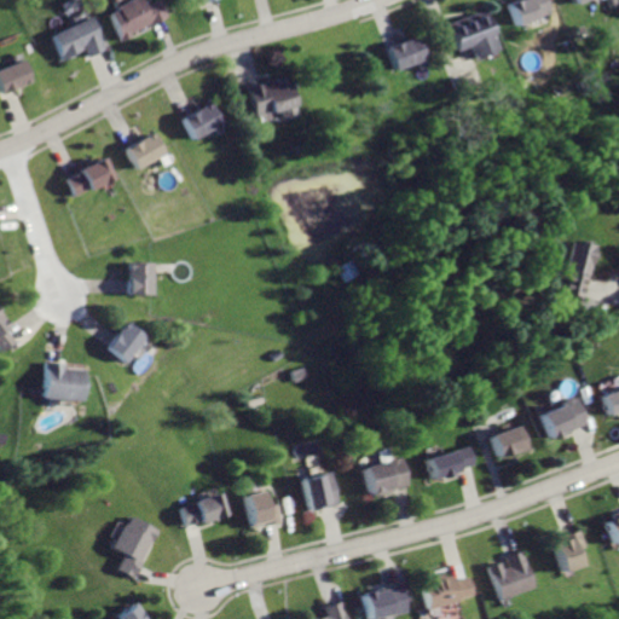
[(121,0),(102,10),(117,41),(162,19),(155,5),(143,11),(137,0),(121,0)]
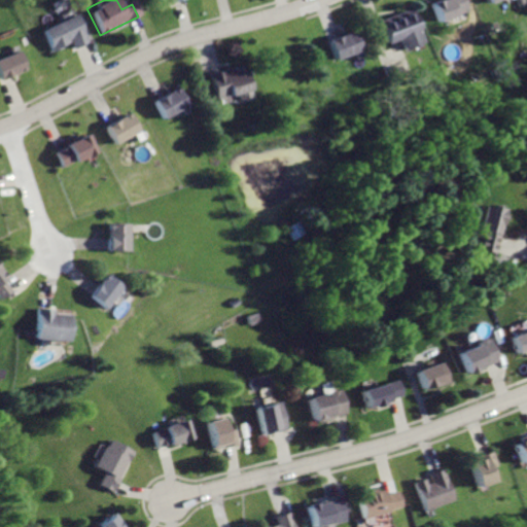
[(429,0),(427,1),(435,24),(470,11),(466,0),(429,0)]
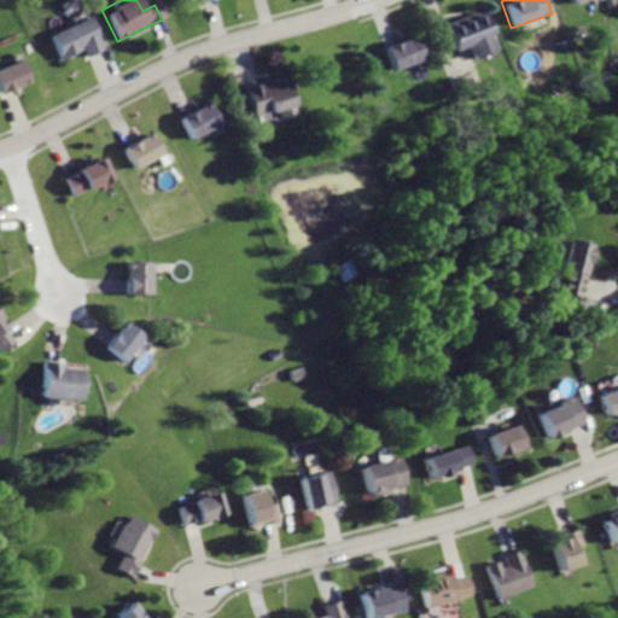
[(444,22),(454,50),(464,47),(473,44),(478,59),(502,51),(489,9),(444,22)]
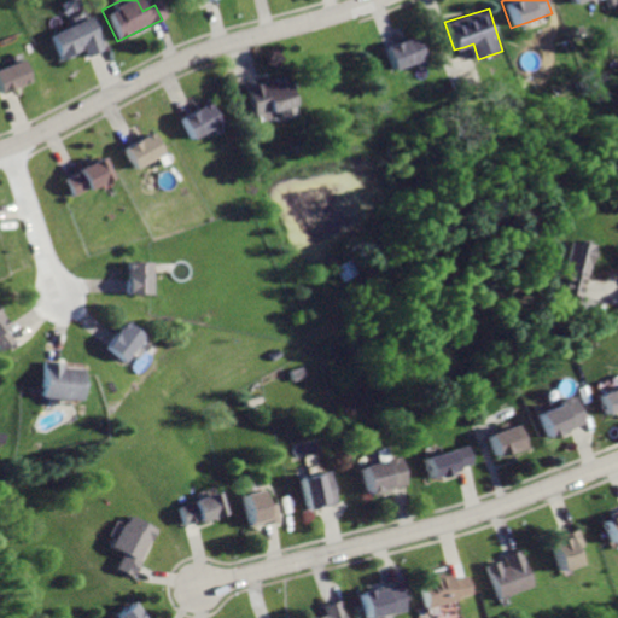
[(41,35),(56,64),(75,56),(79,63),(103,51),(86,15),(41,35)]
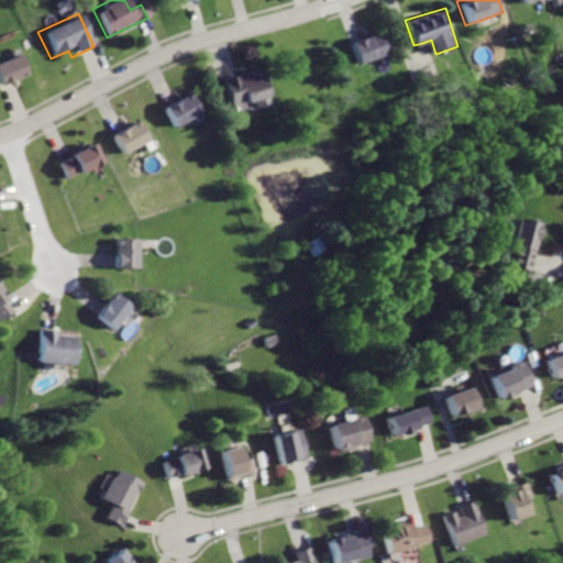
[(348,41),(355,66),(389,56),(382,31),(348,41)]
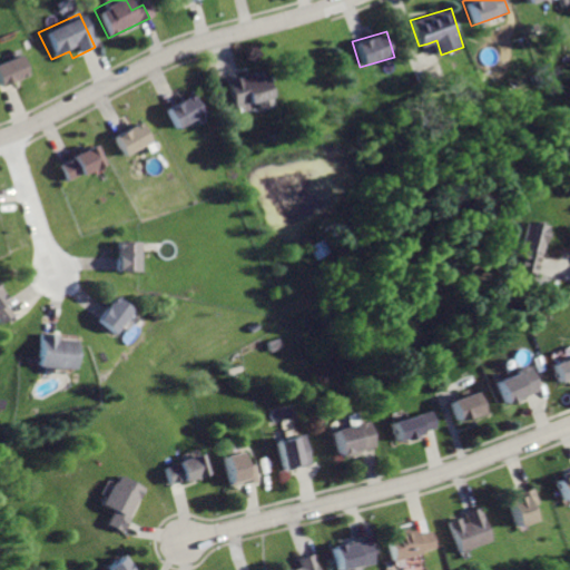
[(0,60),(0,89),(27,78),(16,53),(0,60)]
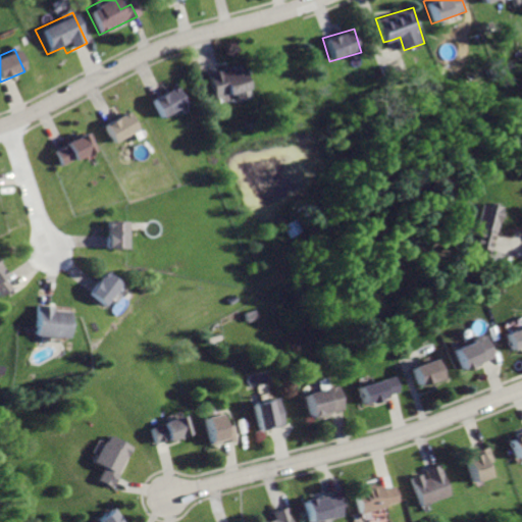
[(205,71),(212,99),(230,94),(231,100),(254,94),(245,61),(205,71)]
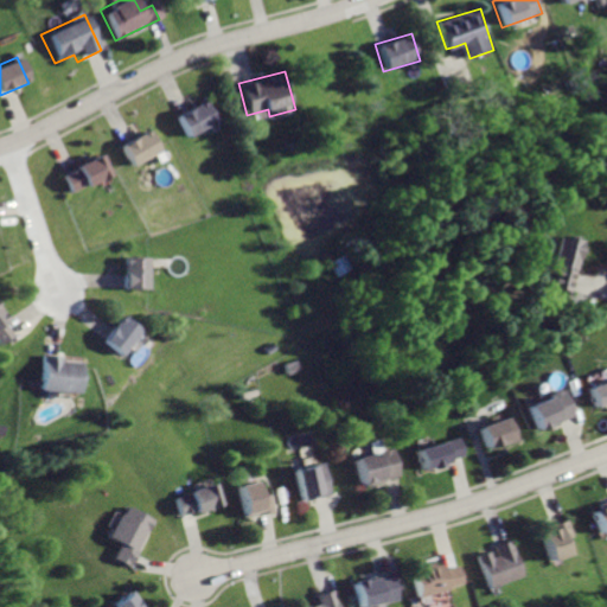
[(174,116),(186,139),(217,122),(205,100),(174,116)]
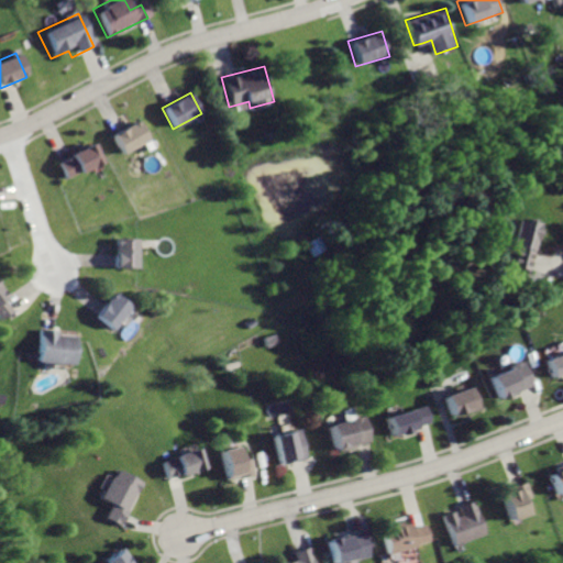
[(113,135),(123,154),(154,139),(144,119),(113,135)]
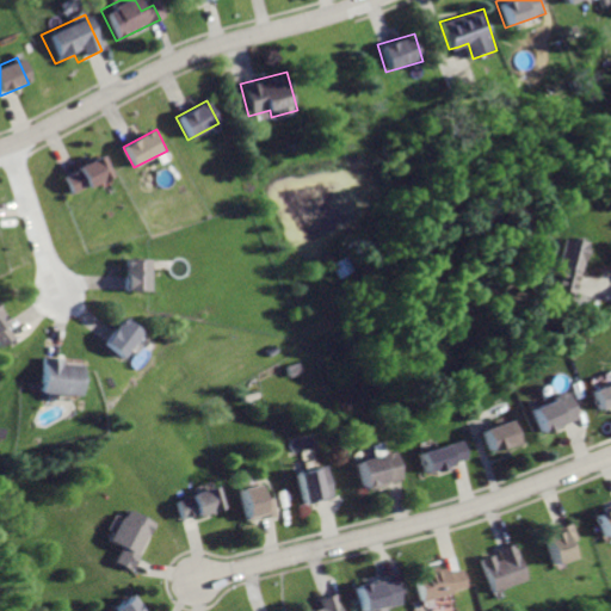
[(61,172),(72,195),(111,176),(100,154),(61,172)]
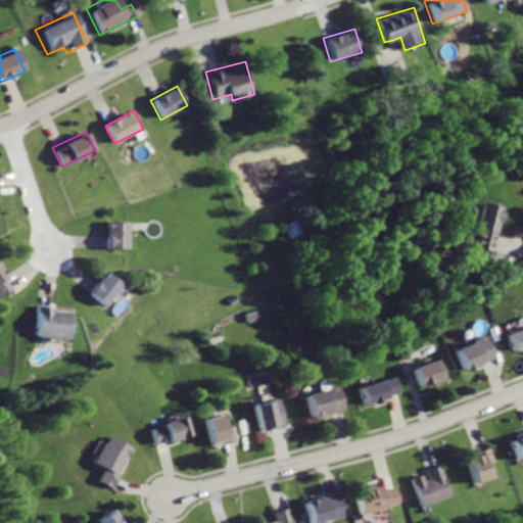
[(477,202),(465,248),(486,254),(490,240),(498,208),(477,202)]
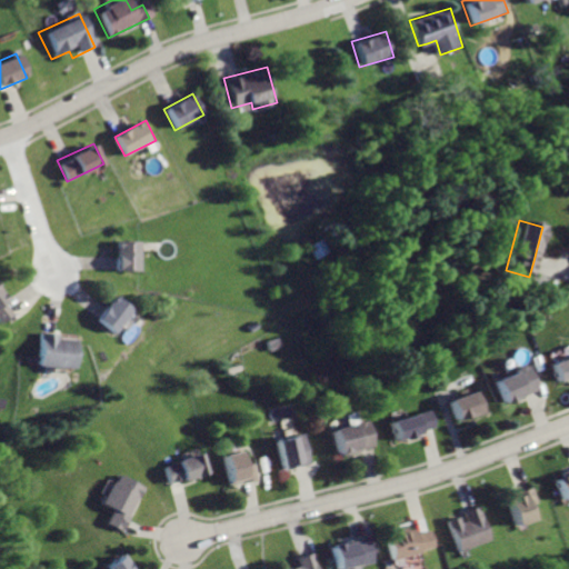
[(115,239),(112,272),(140,273),(142,240),(115,239)]
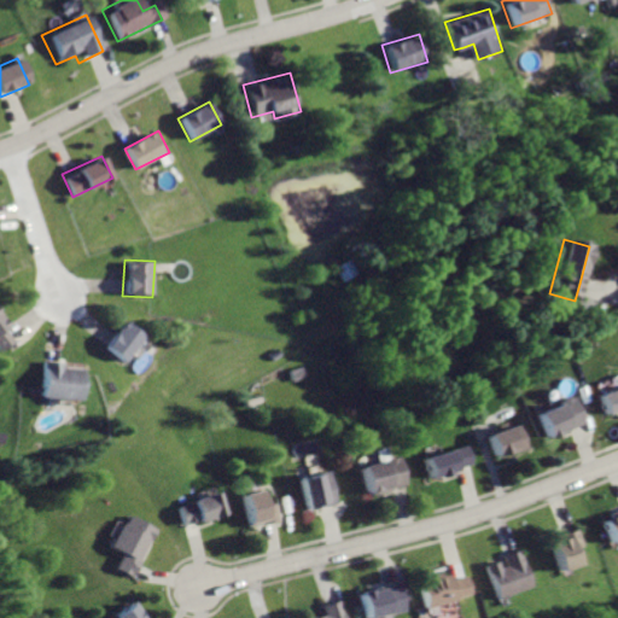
[(0,316),(0,351),(17,338),(0,316)]
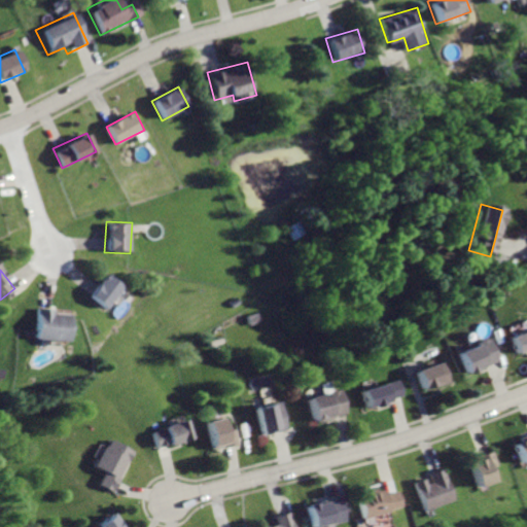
[(107,273),(86,296),(104,312),(125,288),(107,273)]
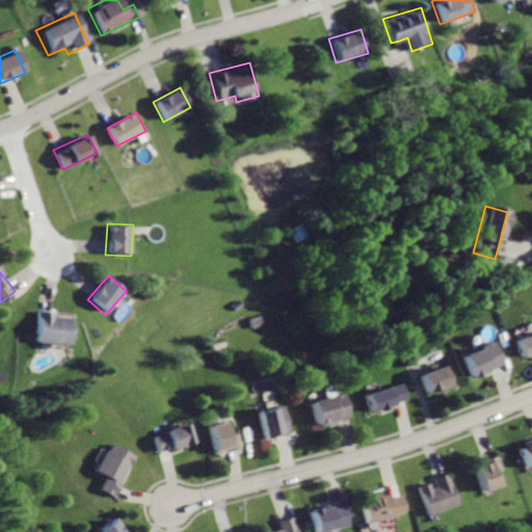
[(35,308),(32,342),(68,345),(70,319),(55,318),(56,310),(35,308)]
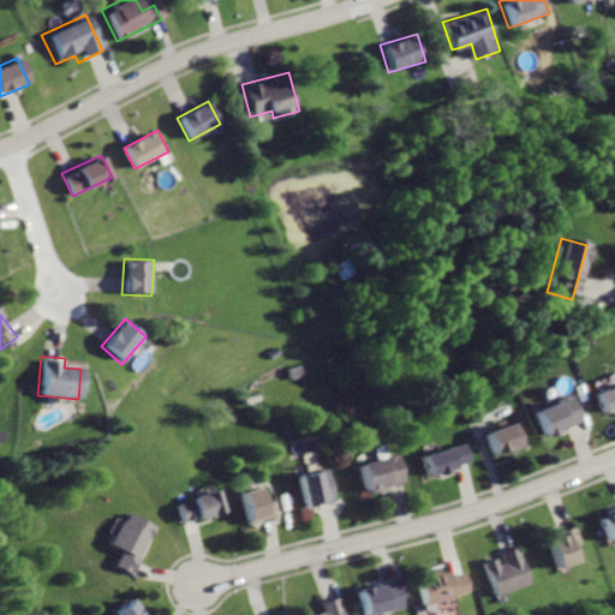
[(614,381),(592,390),(602,416),(614,410),(614,381)]
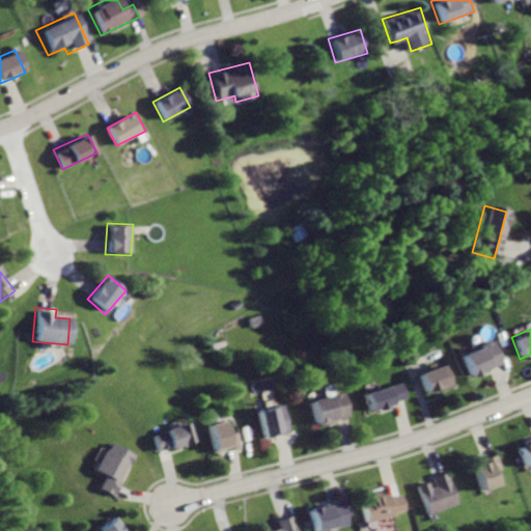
[(460,352),(471,378),(503,365),(493,339),(460,352)]
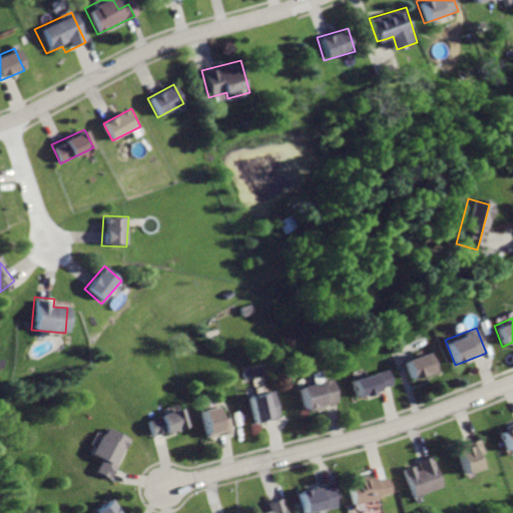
[(402,360),(410,381),(439,371),(432,350),(402,360)]
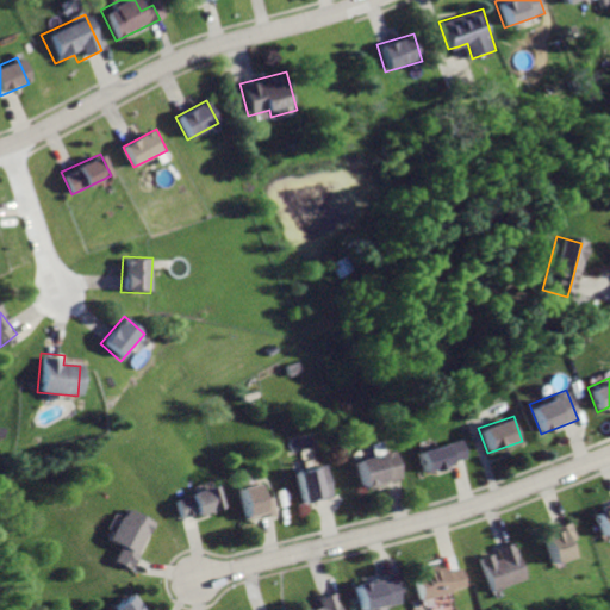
[(415,448),(423,475),(448,468),(446,462),(464,458),(458,436),(415,448)]
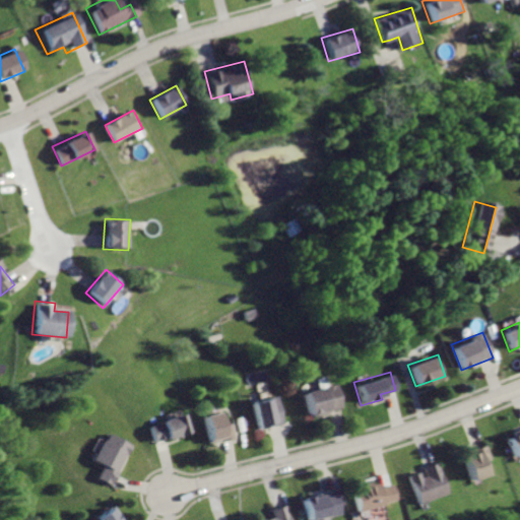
[(302,393),(308,415),(342,405),(336,383),(302,393)]
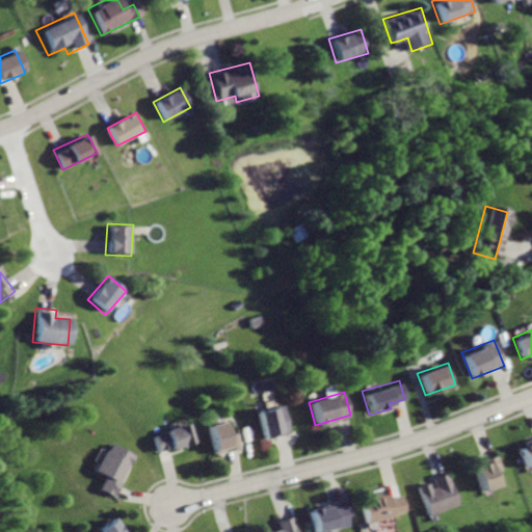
[(258,410),(266,441),(292,434),(285,403),(258,410)]
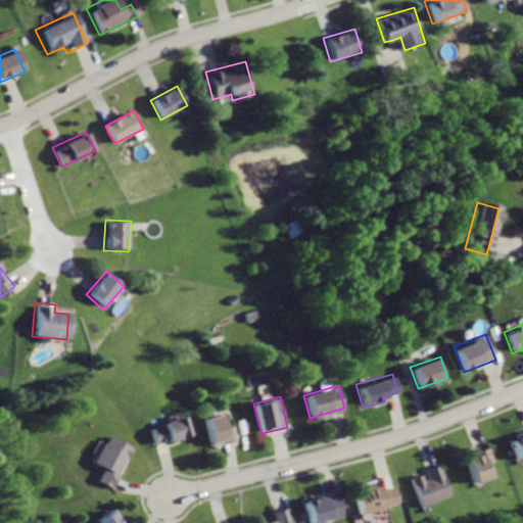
[(202,419),(211,453),(238,444),(232,425),(226,425),(223,413),(202,419)]
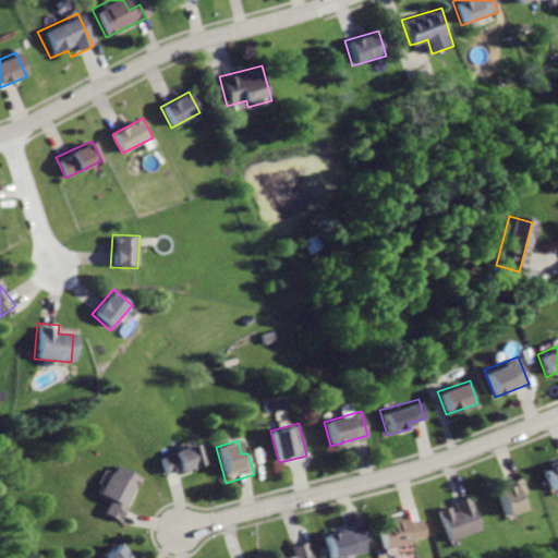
[(157,457),(165,474),(179,469),(181,475),(205,466),(195,441),(157,457)]
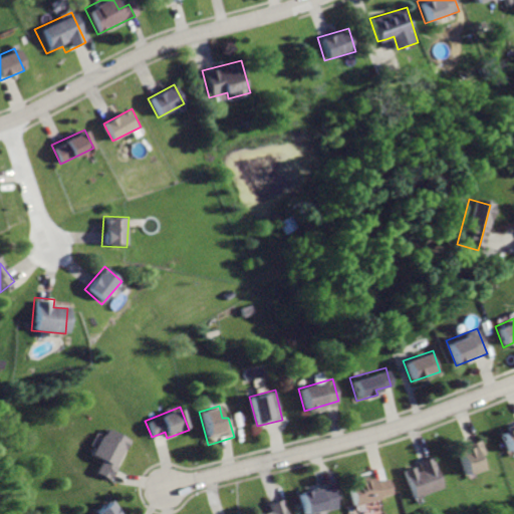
[(513,419),(497,426),(508,454),(513,451),(513,419)]
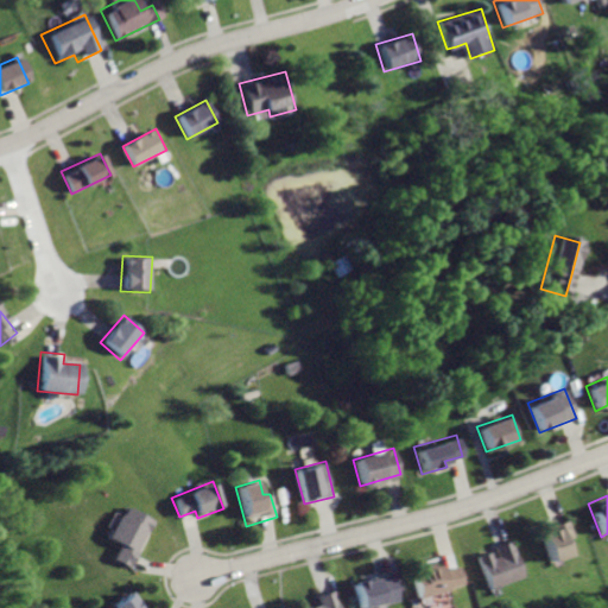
[(126,506),(112,537),(121,542),(112,561),(133,570),(157,520),(126,506)]
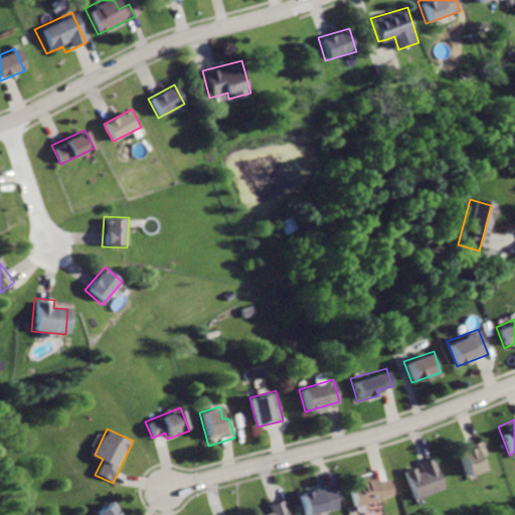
[(454,447),(466,478),(483,472),(479,460),(486,457),(479,437),(454,447)]
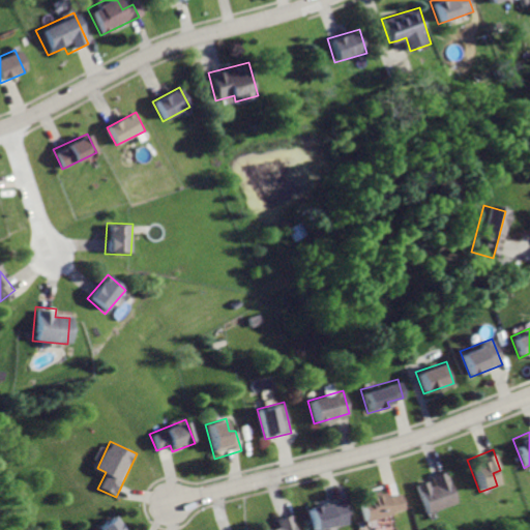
[(415,482),(427,514),(457,503),(444,470),(432,475),(436,484),(431,486),(428,478),(415,482)]
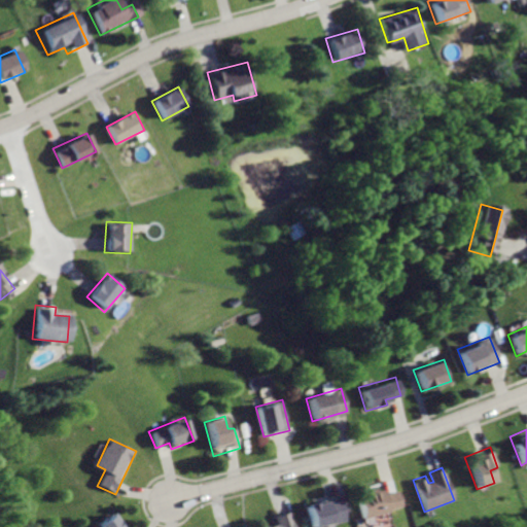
[(354,492),(362,521),(406,507),(401,491),(385,496),(382,484),(354,492)]
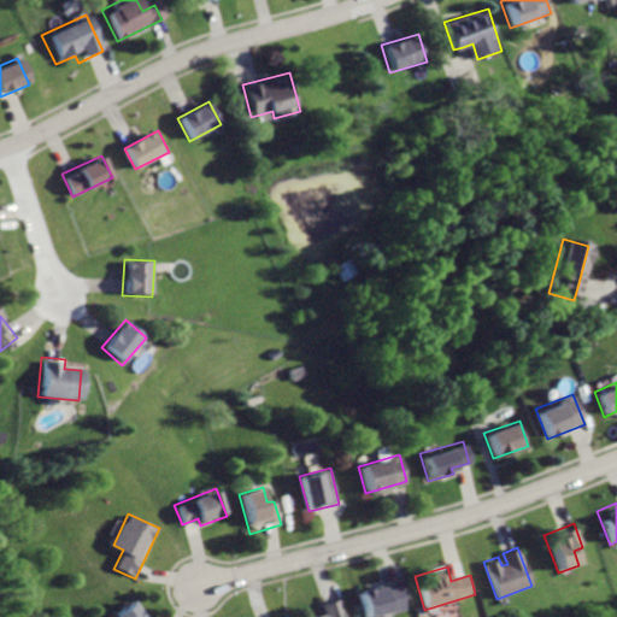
[(359,592),(366,616),(375,616),(405,609),(397,581),(359,592)]
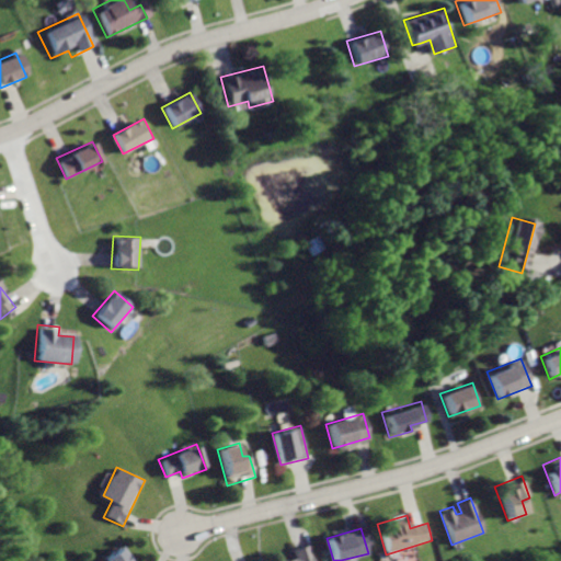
[(279,560),(315,560),(311,544),(293,548),(295,558),(279,560)]
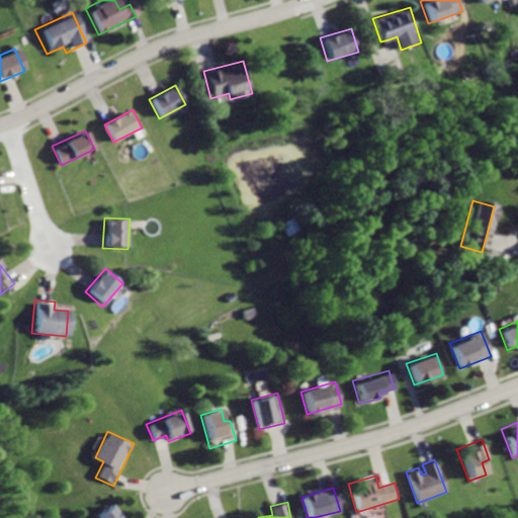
[(123,517),(114,506),(96,517),(123,517)]
